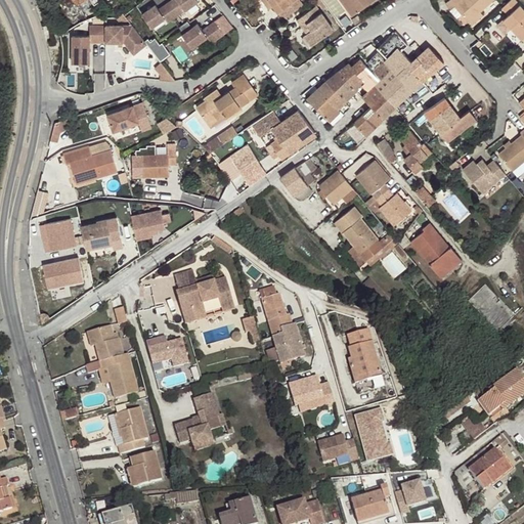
[(84,0),(79,4),(84,11),(101,0),(84,0)]
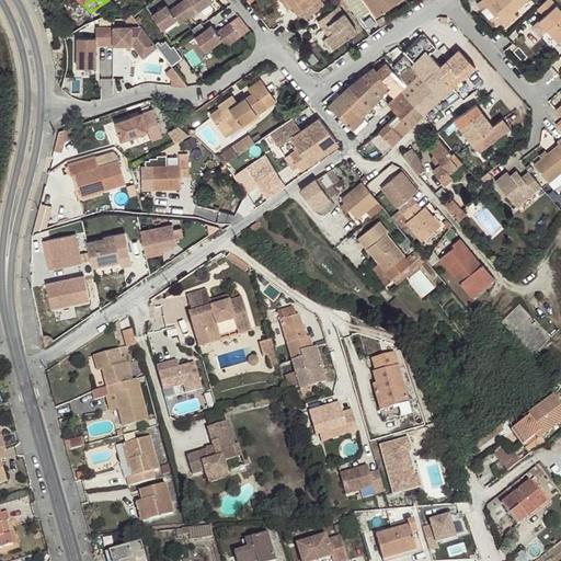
[(210,3),(213,1),(212,0),(184,0),(183,1),(192,15),(202,10),(210,3)]
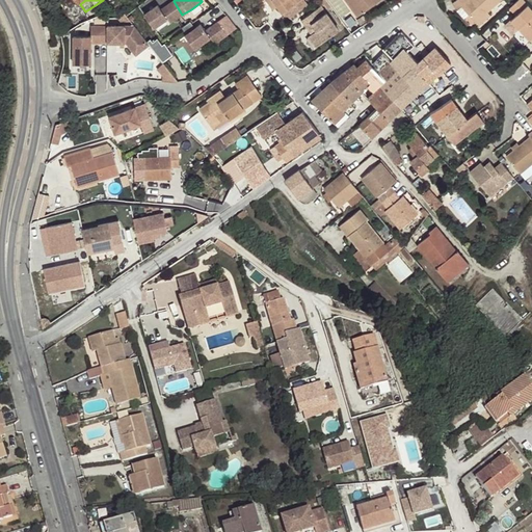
[(278,6),(288,21),(300,11),(294,5),(301,0),(266,0),(270,5),(274,2),(278,6)]
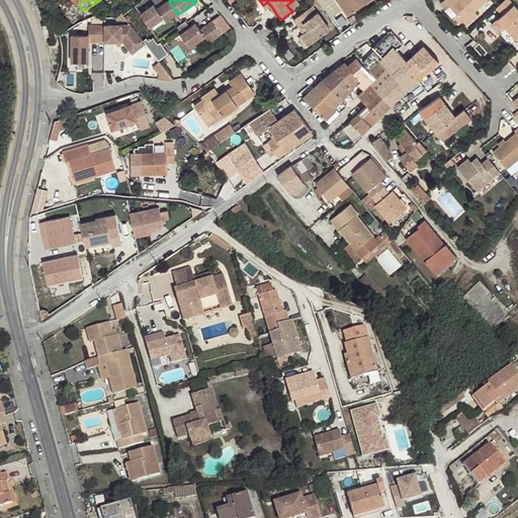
[(336,0),(348,16),(366,4),(363,0),(336,0)]
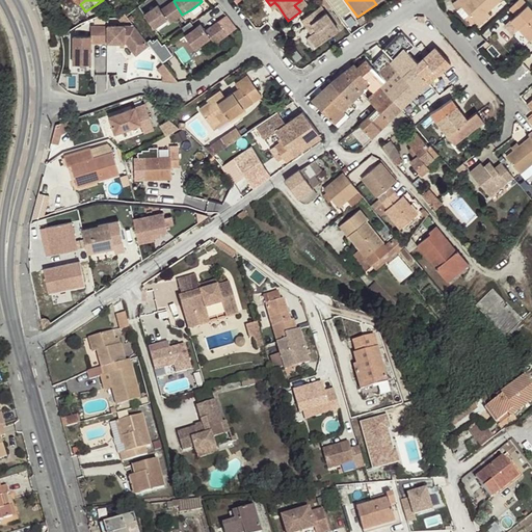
[(461,5),(477,23),(488,12),(501,0),(456,0),(452,3),(458,9),(461,5)]
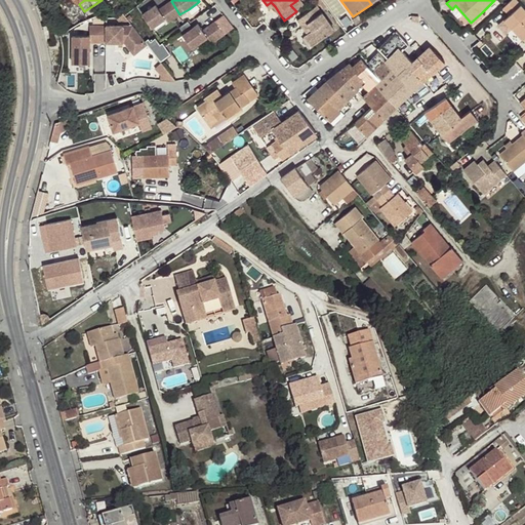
[(524,8),(517,0),(512,0),(502,8),(509,15),(503,21),(514,32),(522,41),(524,38),(524,8)]
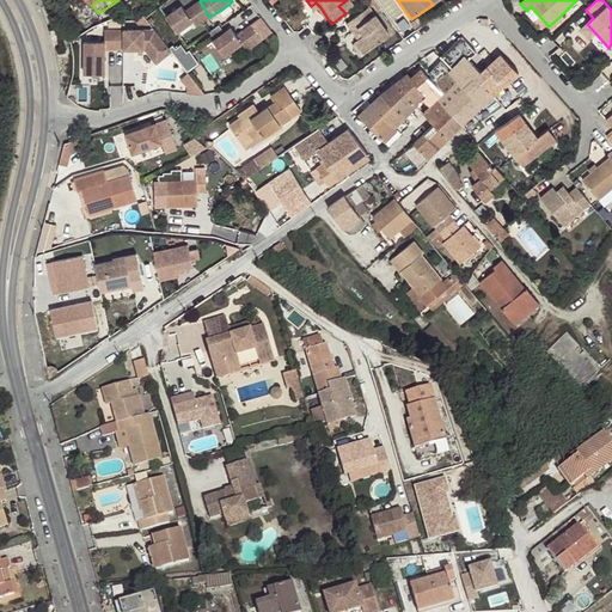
[(196,25),(209,17),(200,1),(185,10),(182,5),(166,16),(177,31),(193,20),(196,25)]
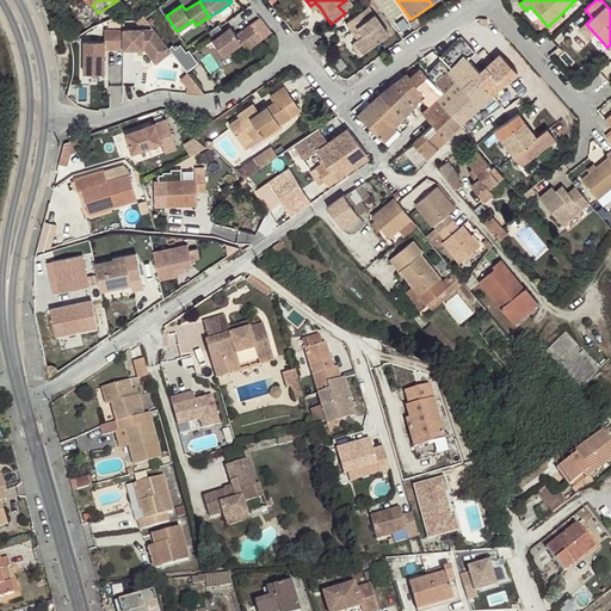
[(346,23),(352,31),(357,28),(363,36),(358,39),(353,43),(363,54),(389,35),(369,7),(346,23)]
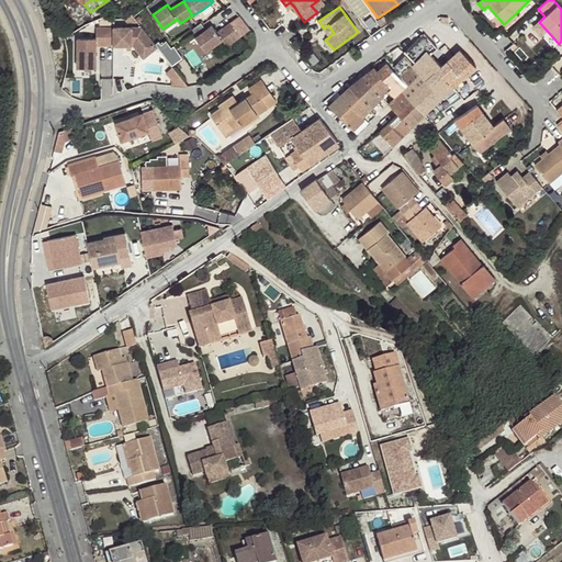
[(516,13),(504,24),(507,26),(518,17),(516,13)]
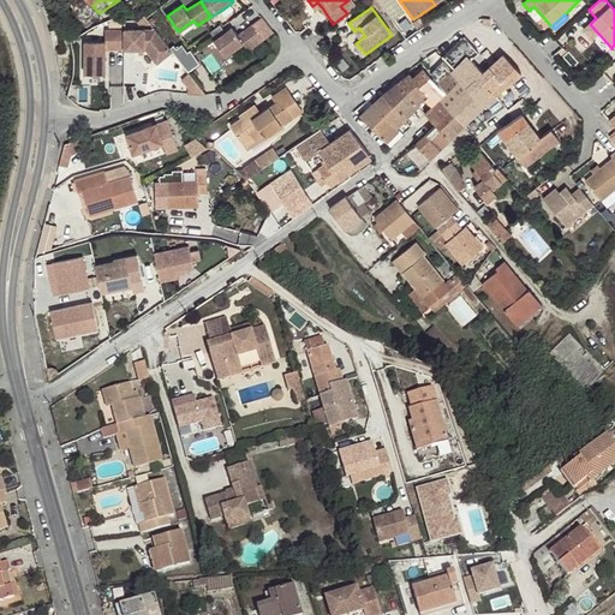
[(602,37),(590,24),(586,27),(598,41),(602,37)]
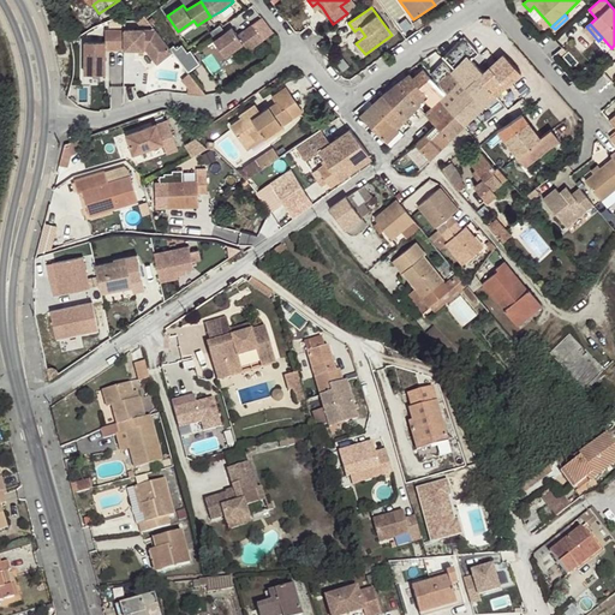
[(248,51),(263,41),(252,25),(238,36),(232,28),(214,41),(225,57),(243,43),(248,51)]
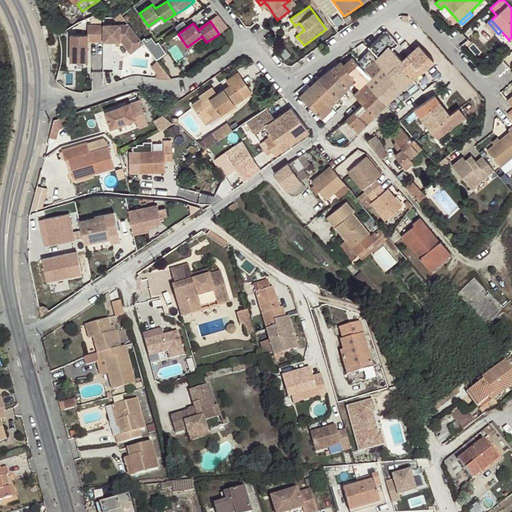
[(299,23),(295,26),(300,33),(304,30),(299,23)]
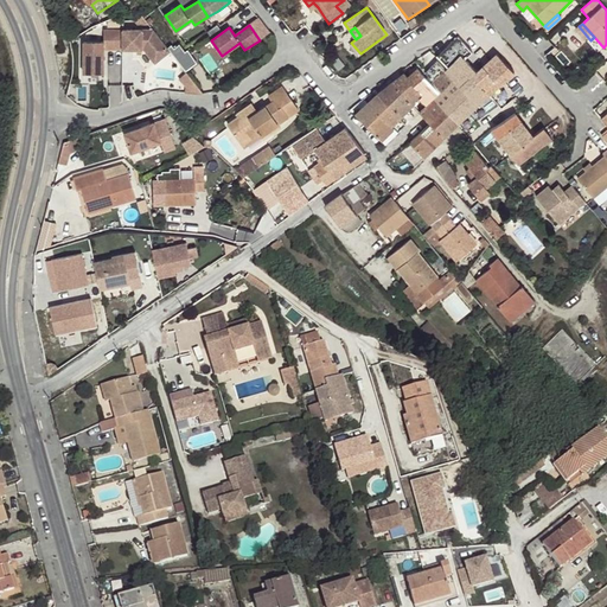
[(123,49),(123,30),(104,30),(106,42),(85,42),(85,74),(104,74),(104,50),(123,49)]
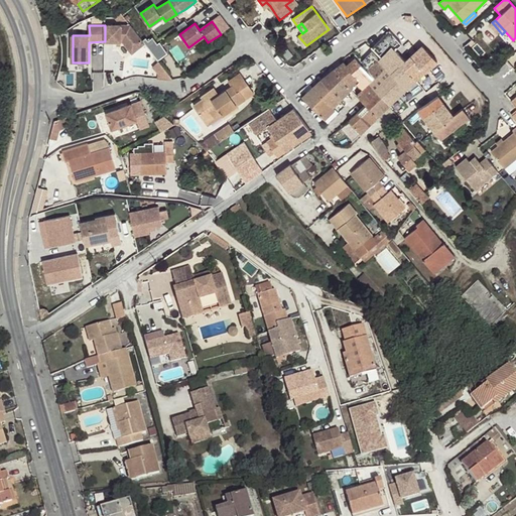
[(132,53),(145,43),(131,25),(105,25),(105,41),(117,41),(121,41),(123,41),(132,53)]
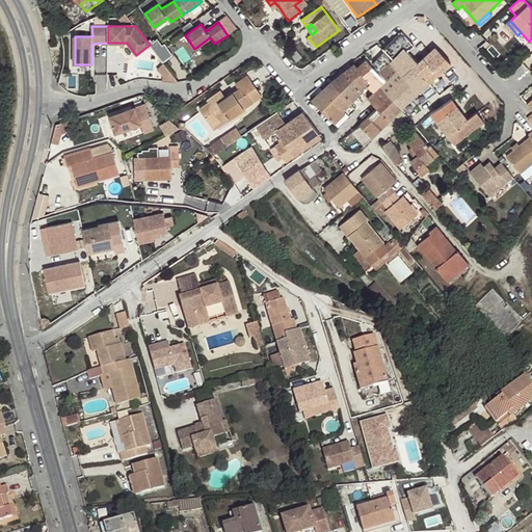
[(402,32),(382,50),(393,59),(404,48),(407,51),(415,46),(402,32)]
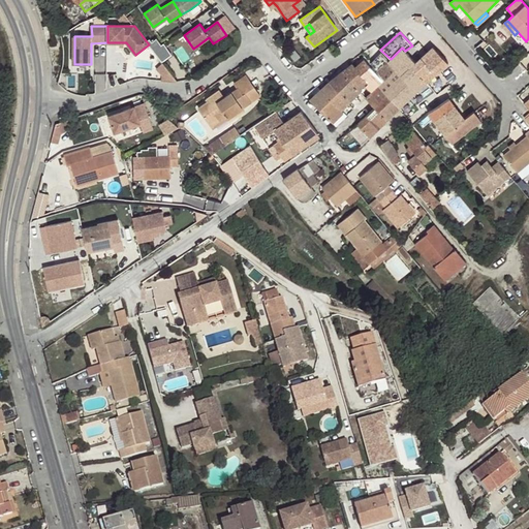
[(403,75),(417,91),(448,63),(433,47),(416,63),(403,75)]
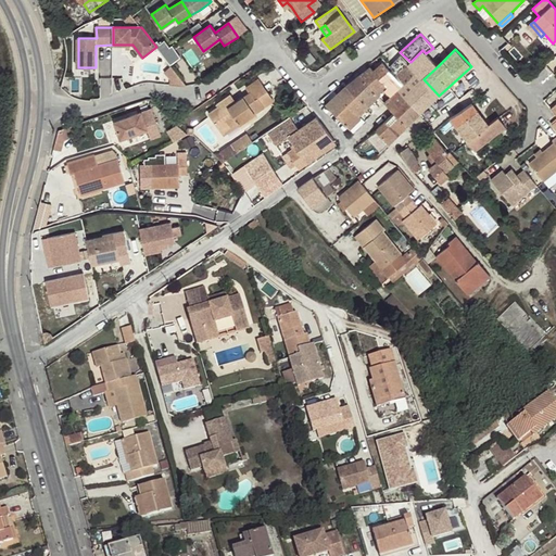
[(411,62),(408,63),(407,64),(416,73),(424,79),(438,66),(431,60),(426,53),(422,50),(411,62)]
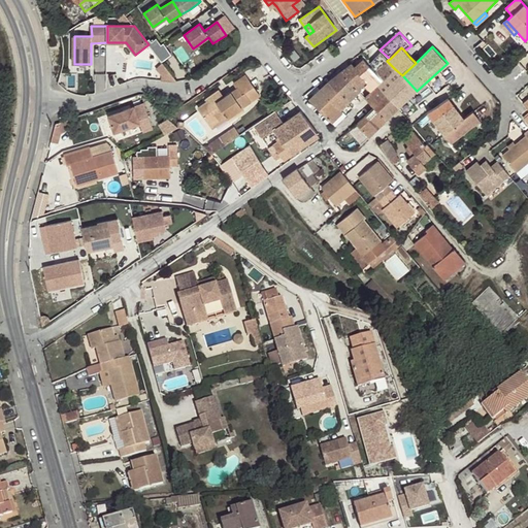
[(352,64),(341,71),(355,85),(360,90),(365,85),(371,92),(377,86),(395,69),(387,61),(388,60),(381,53),(371,61),(380,68),(375,72),(363,59),(355,67),(352,64)]
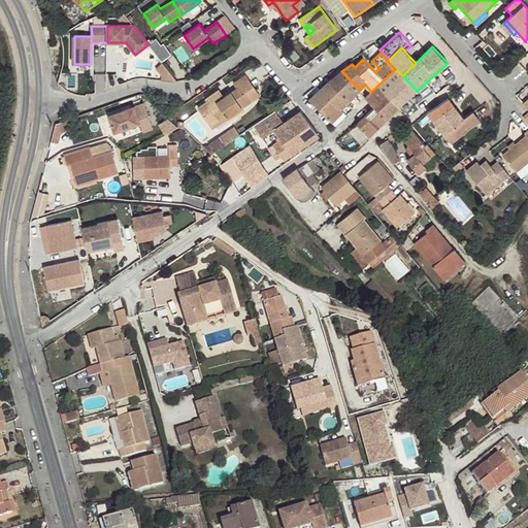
[(386,93),(388,95),(399,107),(417,91),(402,75),(395,69),(377,86),(386,93)]
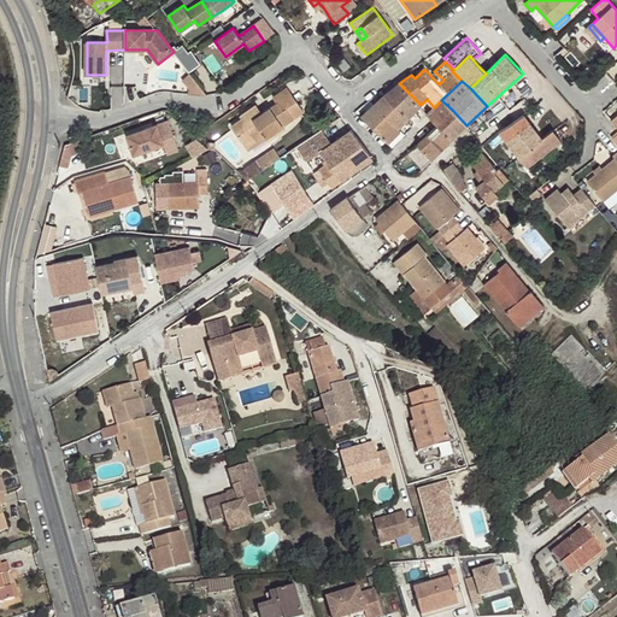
[(415,99),(399,83),(385,95),(395,105),(410,118),(421,105),(415,99)]
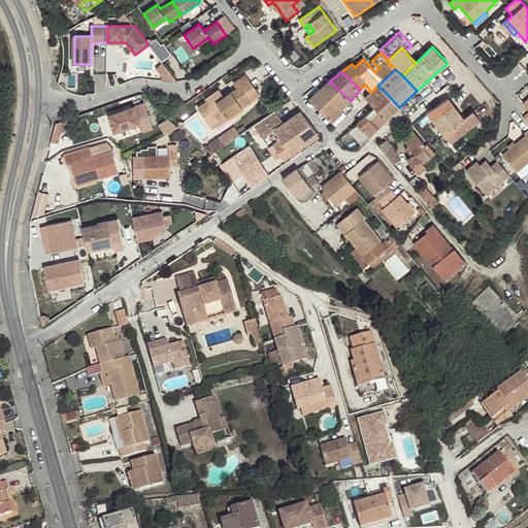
[(198,107),(209,125),(225,113),(228,118),(230,121),(244,110),(242,108),(252,102),(245,93),(255,88),(246,75),(233,84),(236,89),(224,97),(219,90),(205,99),(207,102),(198,107)]
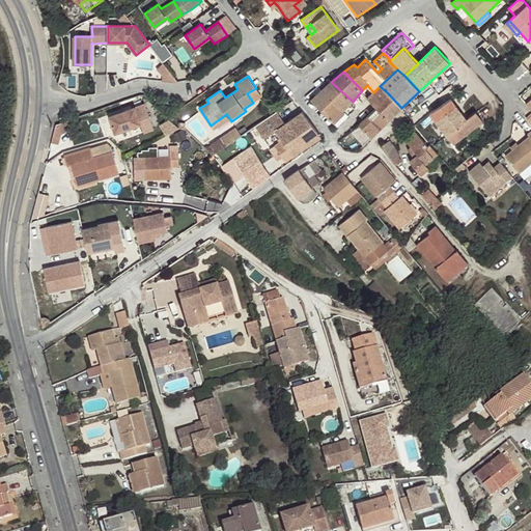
[(340,90),(331,82),(323,89),(332,100),(343,110),(348,104),(353,102),(340,90)]
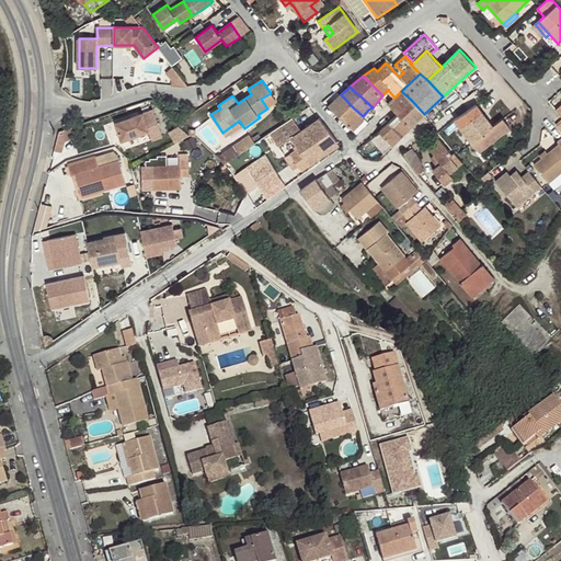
[(388,104),(396,113),(410,99),(401,91),(395,98),(390,103),(388,104)]
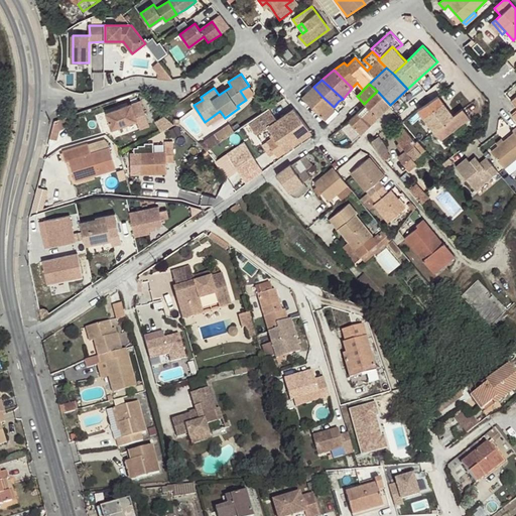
[(255,94),(249,86),(240,91),(246,100),(255,94)]
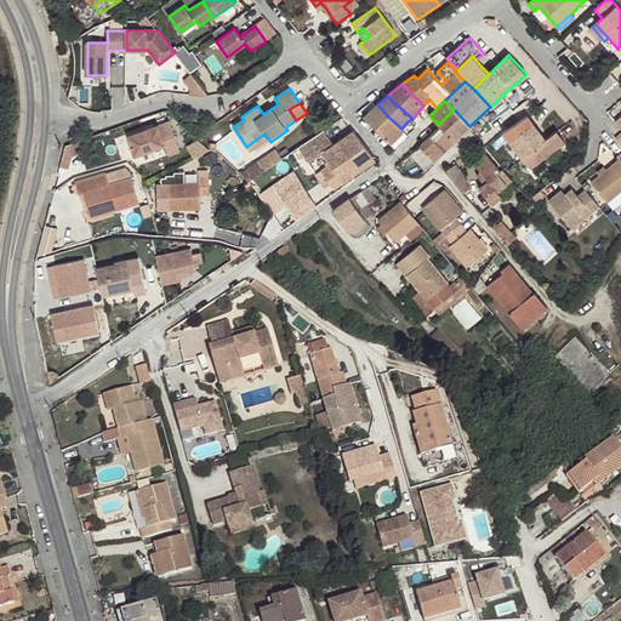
[(364,117),(391,144),(403,132),(402,129),(388,117),(377,104),(364,117)]
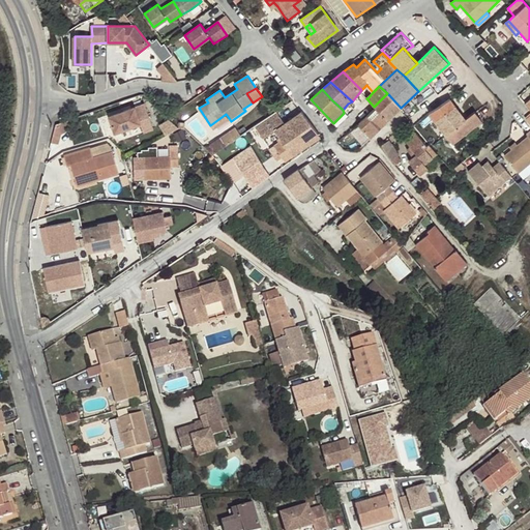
[(389,95),(376,108),(388,120),(401,108),(389,95)]
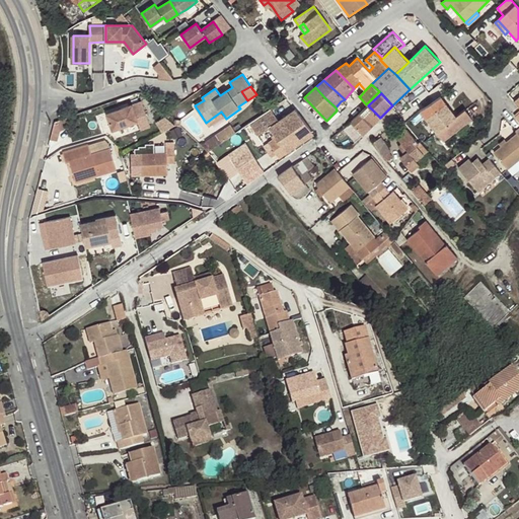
[(441,96),(427,107),(421,112),(442,140),(452,132),(454,135),(473,121),(465,109),(456,117),(447,103),(441,96)]
